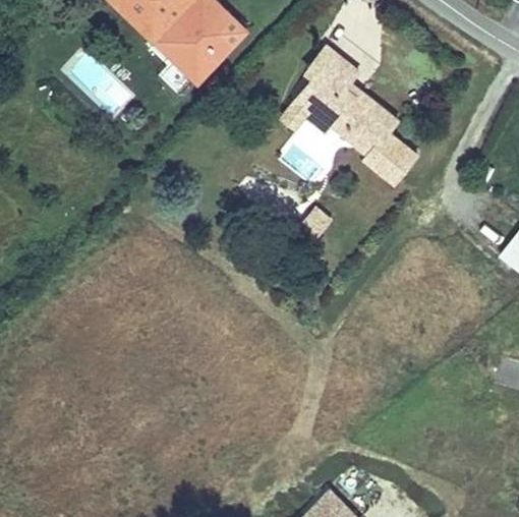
[(210,0),(111,0),(196,81),(243,32),(210,0)]
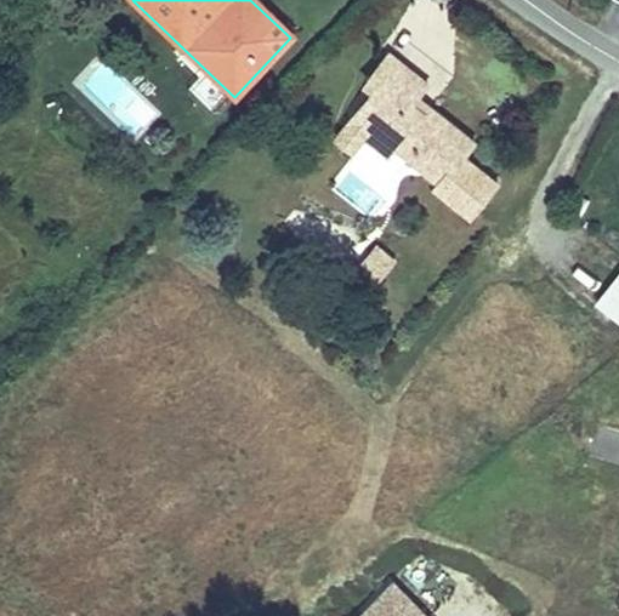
[(392,150),(435,187),(431,190),(466,220),(497,184),(463,155),(473,143),(420,96),(429,86),(390,52),(364,83),(372,90),(335,133),(355,149),(367,136),(388,154),(392,150)]
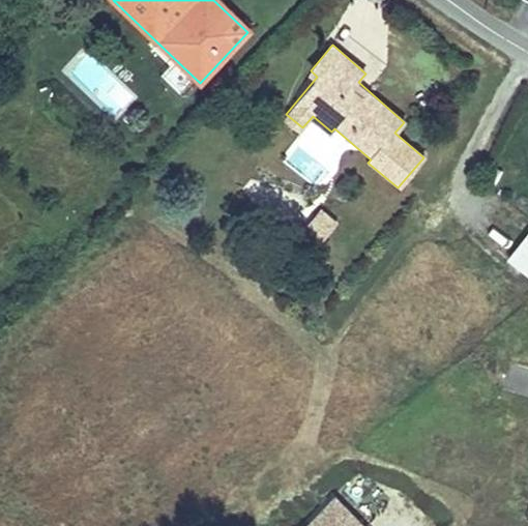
[(322,210),(304,230),(321,243),(338,224),(322,210)]
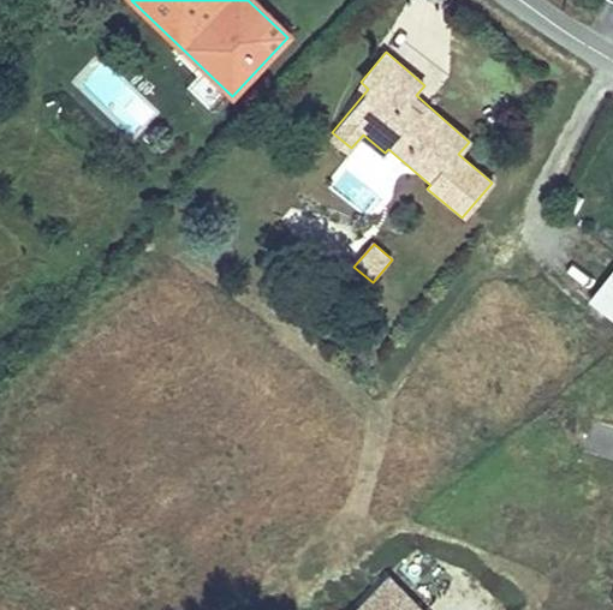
[(612,273),(588,304),(612,323),(612,273)]
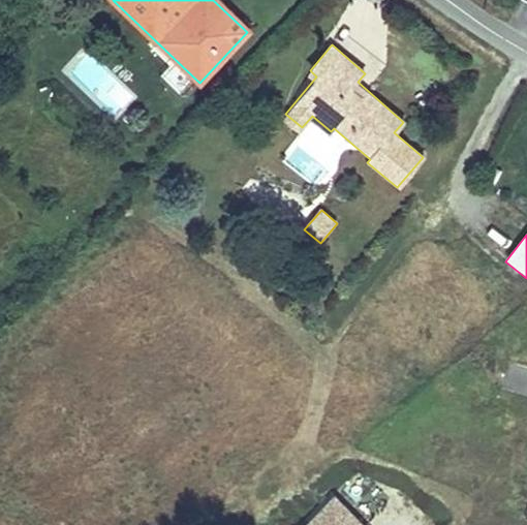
[(372,524),(340,492),(306,524),(372,524)]
